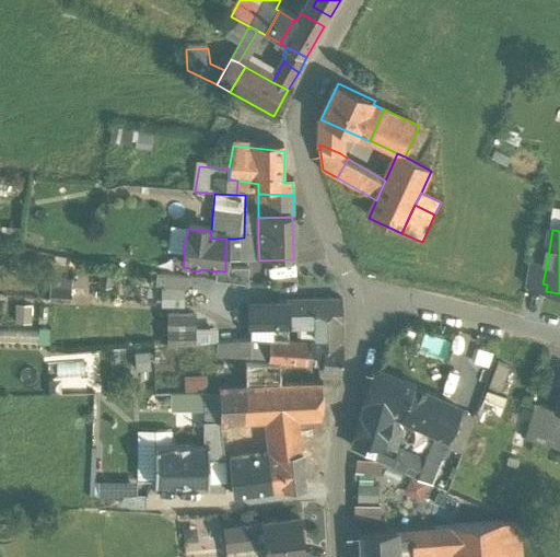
[(241,260),(259,260),(258,238),(244,238),(235,239),(241,260)]
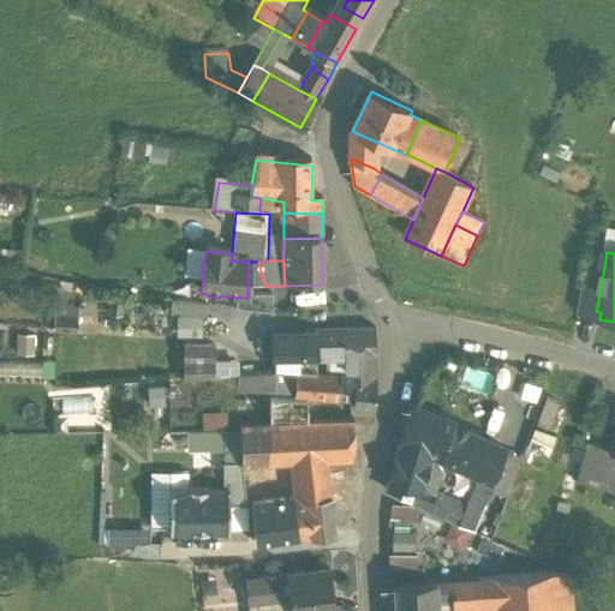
[(601,289),(585,287),(579,316),(599,319),(601,312),(596,311),(601,289)]
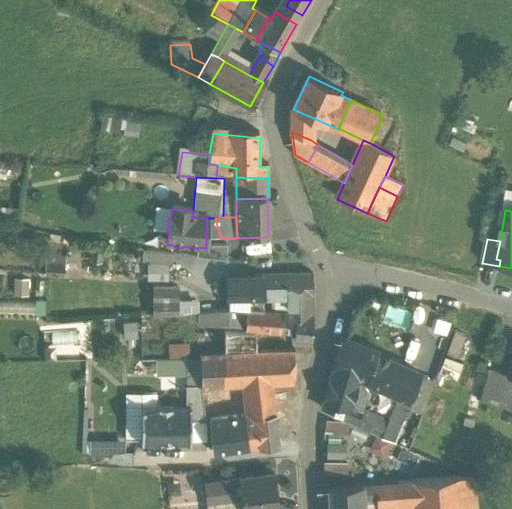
[(226,247),(210,247),(206,247),(206,248),(198,247),(198,248),(197,248),(196,258),(227,262),(226,247)]
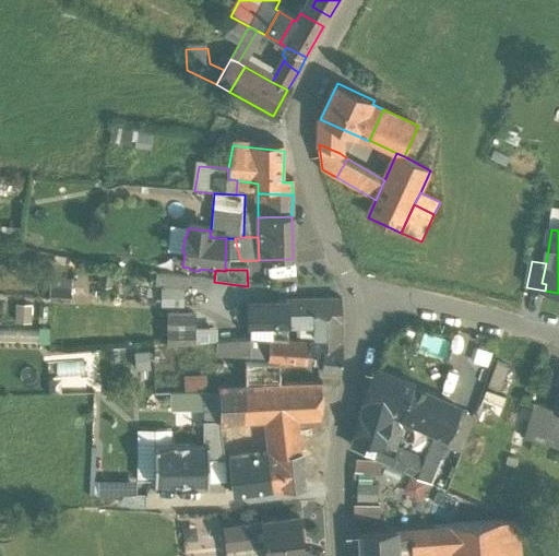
[(163,275),(162,308),(186,309),(186,276),(163,275)]
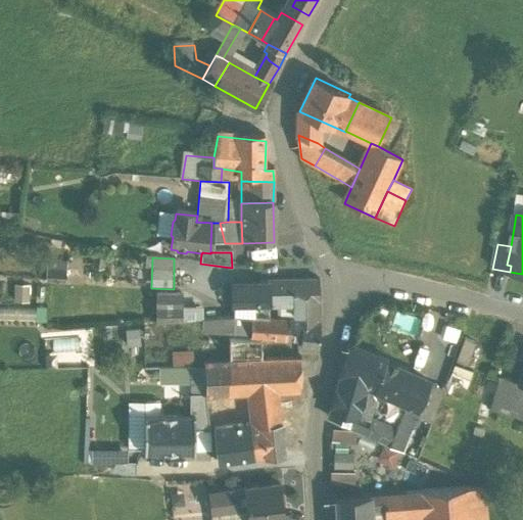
[(68,263),(48,260),(47,270),(67,272),(68,263)]
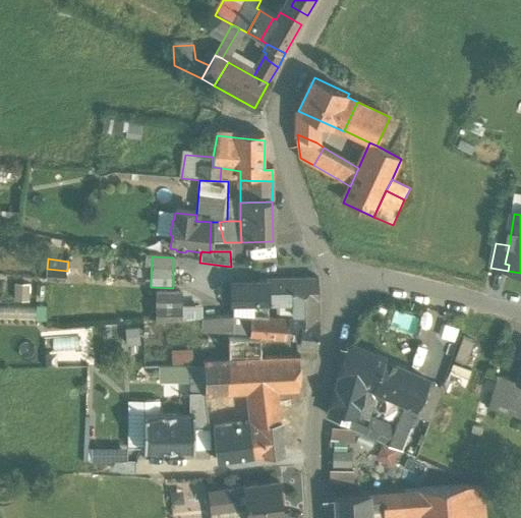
[(67,271),(47,269),(46,281),(66,282),(67,271)]
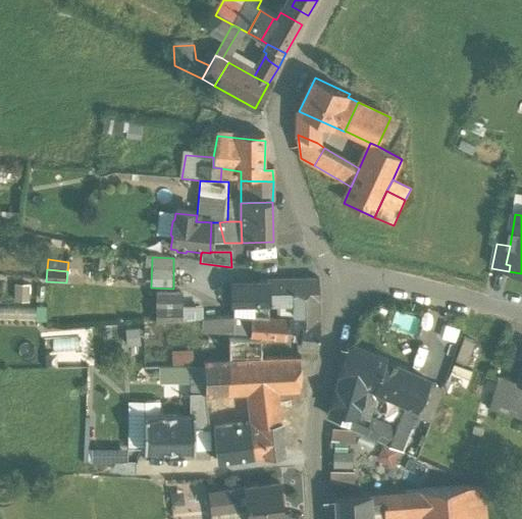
[(317,281),(294,282),(292,305),(317,306),(317,281)]
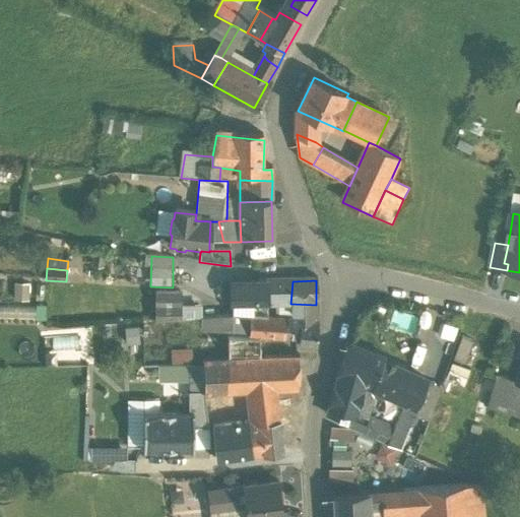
[(293,281),(265,281),(265,283),(265,303),(265,305),(266,305),(275,305),(290,304),(293,281)]
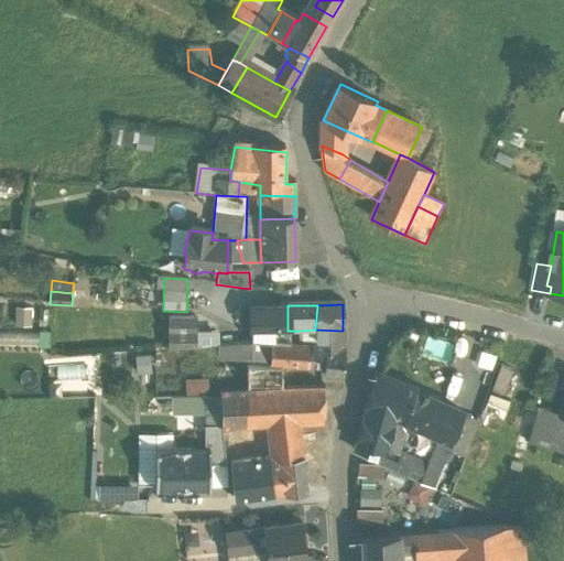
[(32,326),(31,308),(13,308),(14,327),(32,326)]
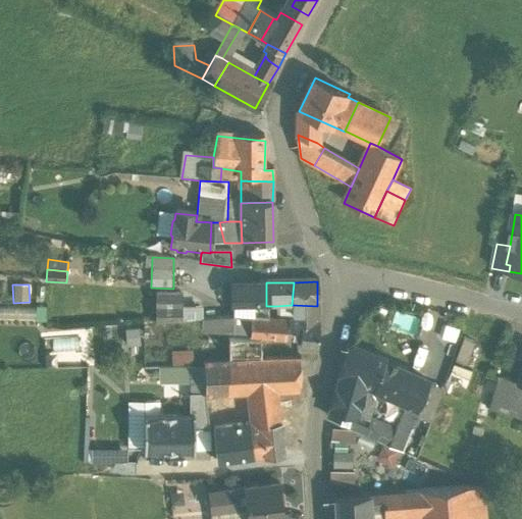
[(266,284),(232,284),(233,304),(266,304),(266,284)]
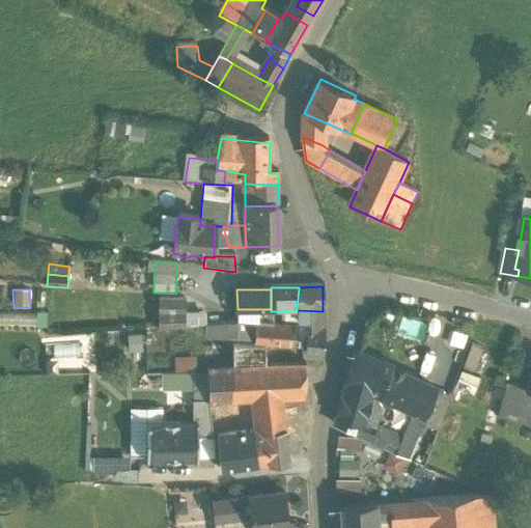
[(184,300),(159,300),(159,329),(184,327),(184,300)]
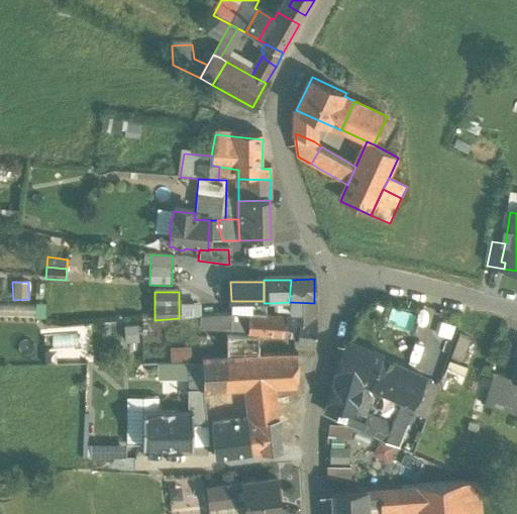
[(264,301),(231,301),(231,315),(239,314),(251,315),(266,316),(265,303),(264,303),(264,301)]
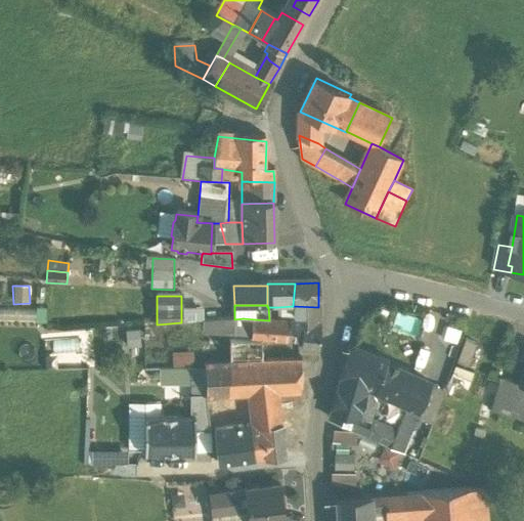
[(293,306),(277,307),(278,320),(290,321),(293,306)]
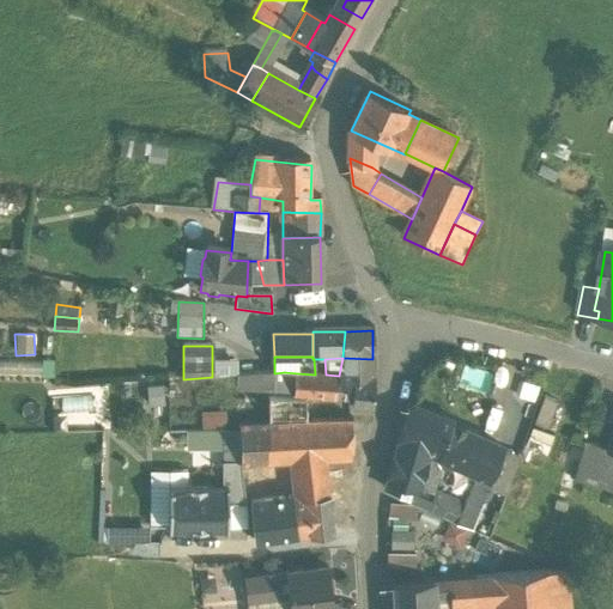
[(372,359),(343,358),(339,376),(372,377),(372,359)]
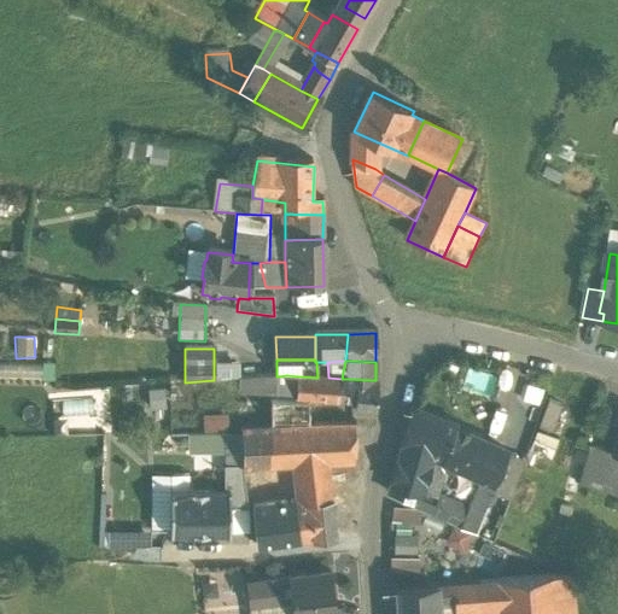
[(0,366),(0,376),(41,378),(42,367),(0,366)]
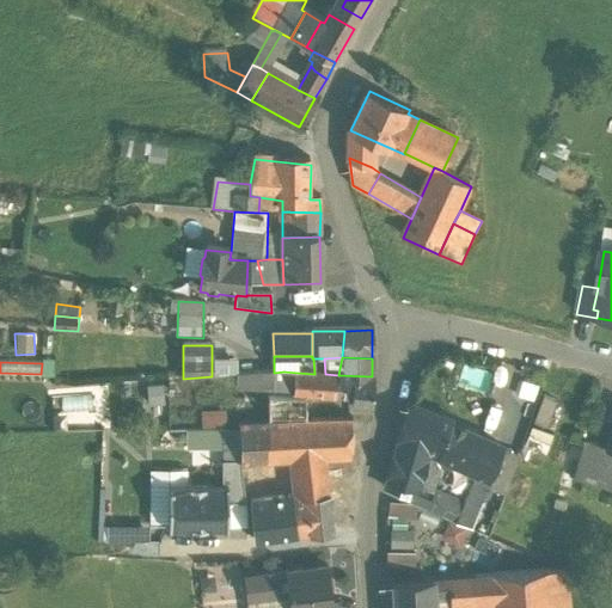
[(298,373),(283,372),(280,418),(297,417),(305,416),(305,394),(297,393),(298,373)]
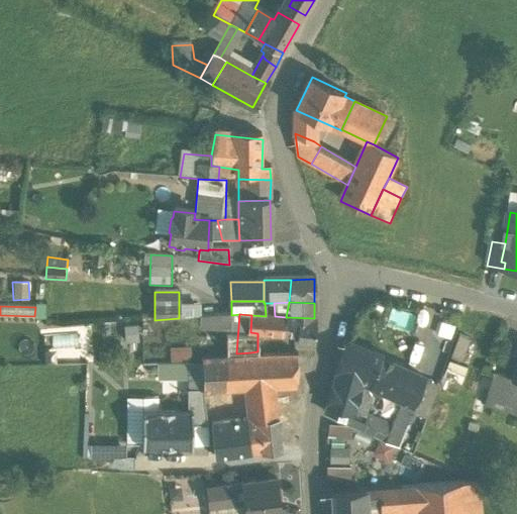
[(266,316),(251,315),(250,332),(257,333),(284,335),(286,317),(275,316),(266,316)]
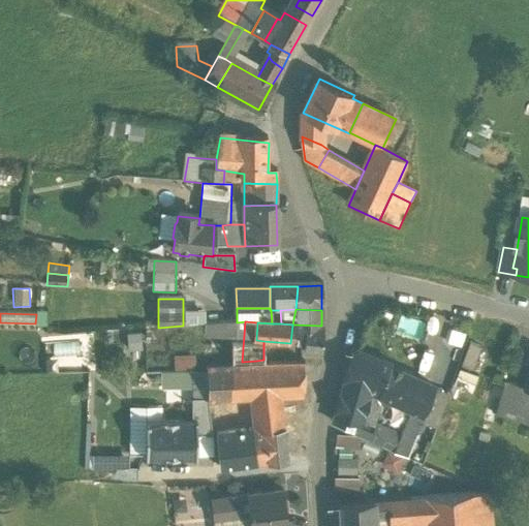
[(321,326),(292,325),(290,343),(303,343),(303,351),(320,353),(321,326)]
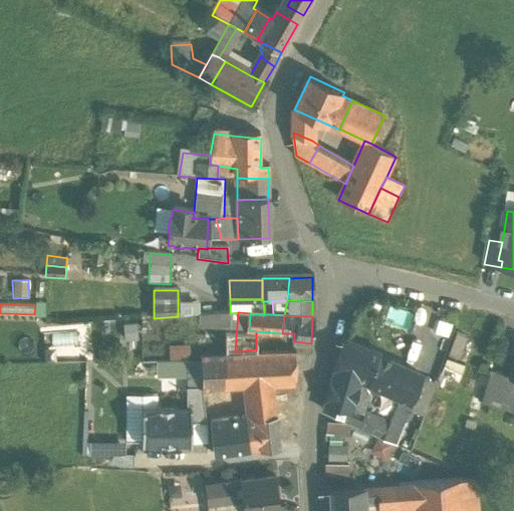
[(140,325),(123,325),(123,352),(140,352),(140,325)]
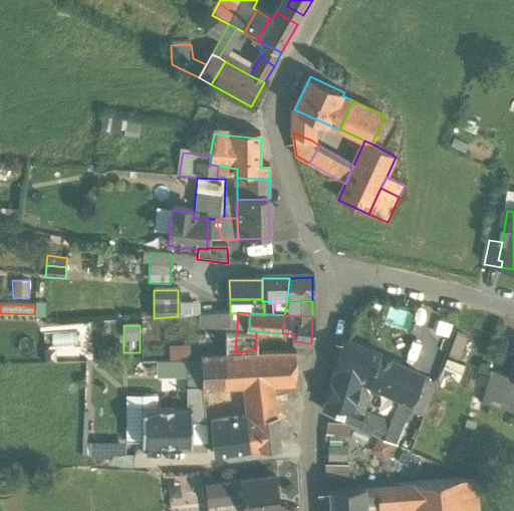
[(456,335),(448,357),(459,362),(467,339),(456,335)]
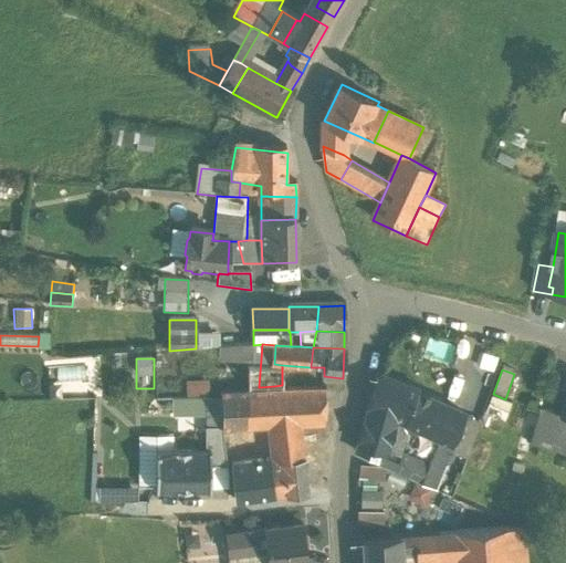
[(418,394),(381,379),(370,408),(371,409),(397,419),(407,423),(418,396),(418,394)]
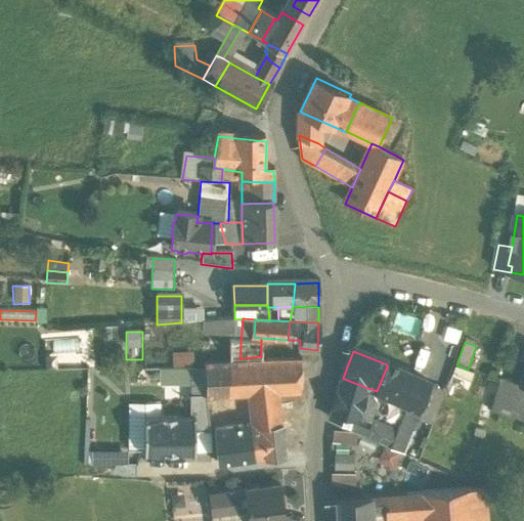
[(195,370),(195,356),(164,356),(166,371),(195,370)]
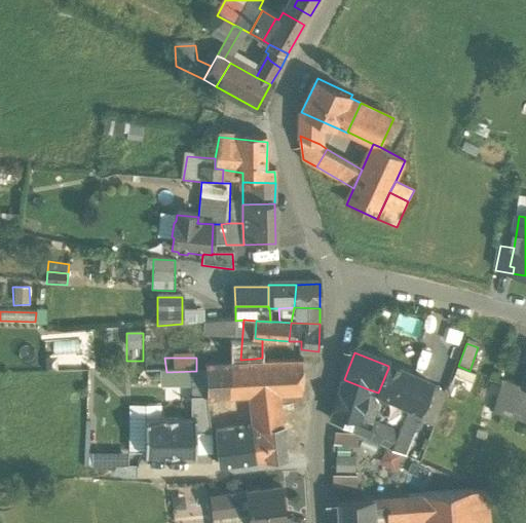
[(302,362),(267,363),(262,363),(255,363),(237,364),(237,366),(239,396),(252,396),(279,395),(300,395),(302,362)]
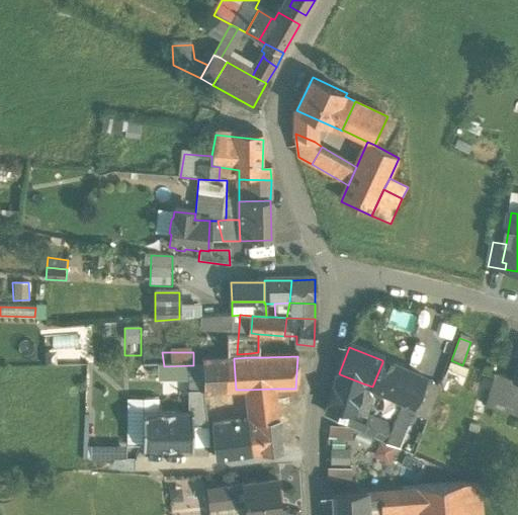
[(204,392),(236,390),(234,360),(202,362),(204,392)]
